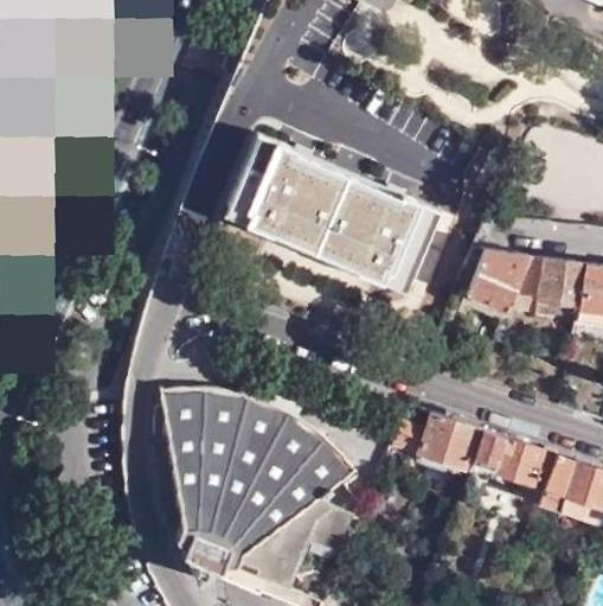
[(230,218),(412,297),(448,215),(411,199),(409,204),(302,158),(302,154),(264,139),(230,218)]
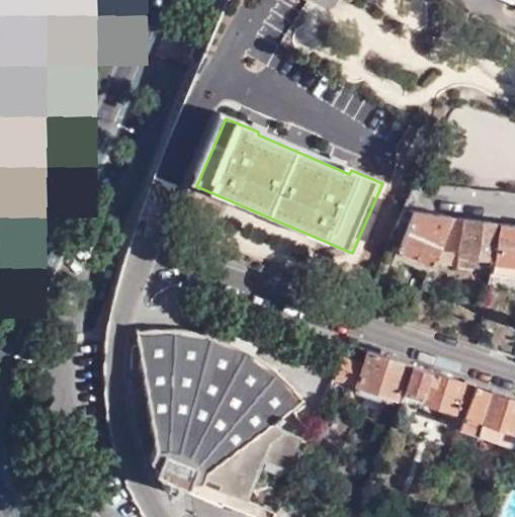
[(394,250),(429,264),(430,260),(448,218),(414,212),(405,210),(393,244),(396,245),(394,250)]
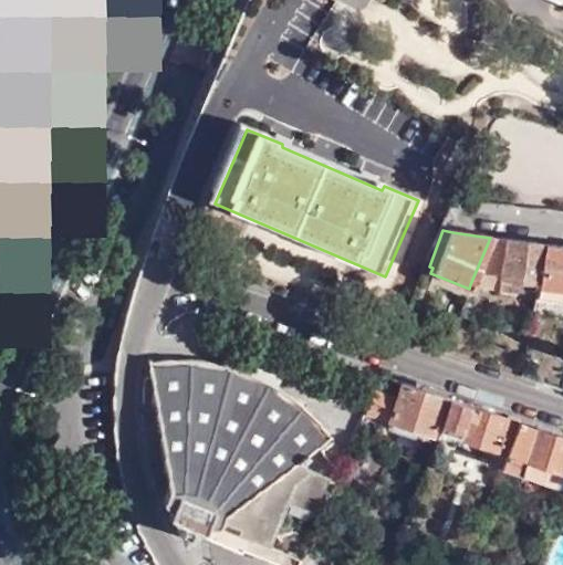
[(490,238),(470,284),(475,285),(493,238),(490,238)]
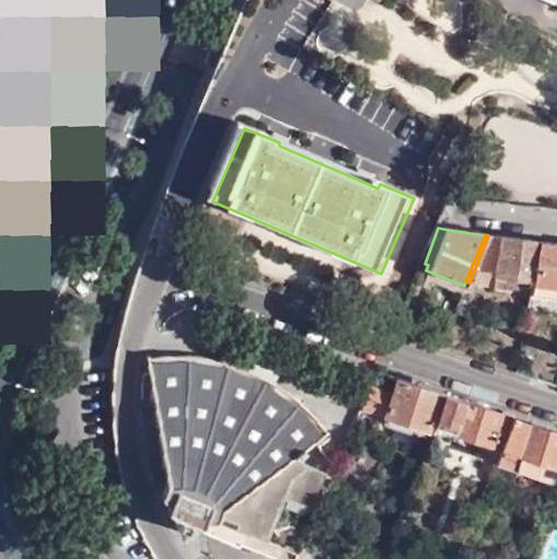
[(489,288),(506,291),(508,281),(530,284),(535,242),(488,235),(470,282),(489,286),(489,288)]
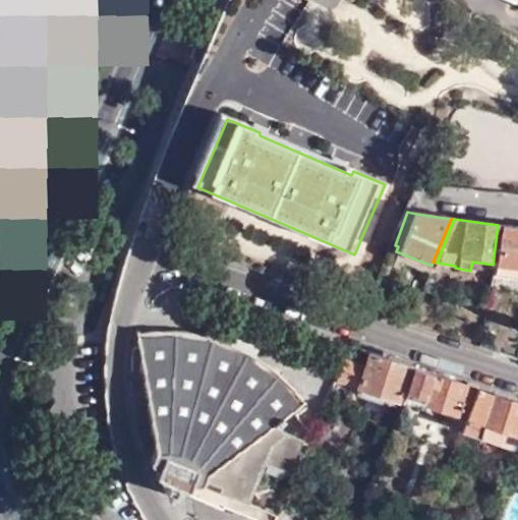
[(491,275),(495,276),(503,226),(498,225),(493,265),(491,275)]
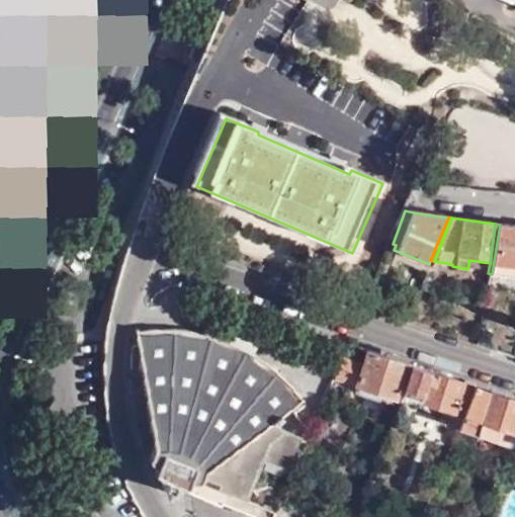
[(514,227),(500,225),(492,274),(514,277),(514,227)]
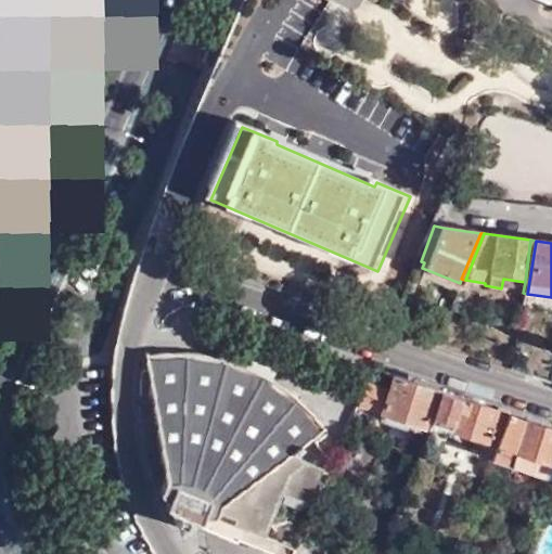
[(506,329),(521,332),(526,298),(512,296),(506,329)]
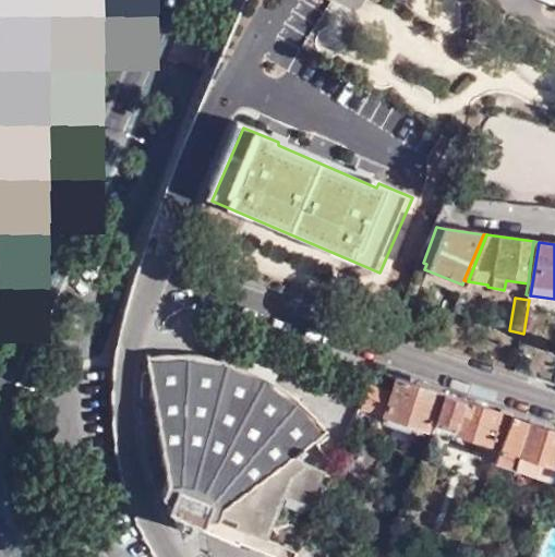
[(298,552),(301,543),(330,477),(305,468),(292,453),(326,427),(330,423),(300,395),(275,376),(252,365),(222,355),(203,353),(178,352),(147,354),(153,387),(166,482),(165,506),(169,508),(171,518),(179,522),(178,528),(184,530),(185,525),(195,527),(196,524),(200,525),(197,531),(216,537),(225,541),(237,546),(238,544),(266,556),(268,556),(273,545),(265,542),(267,540),(298,552)]
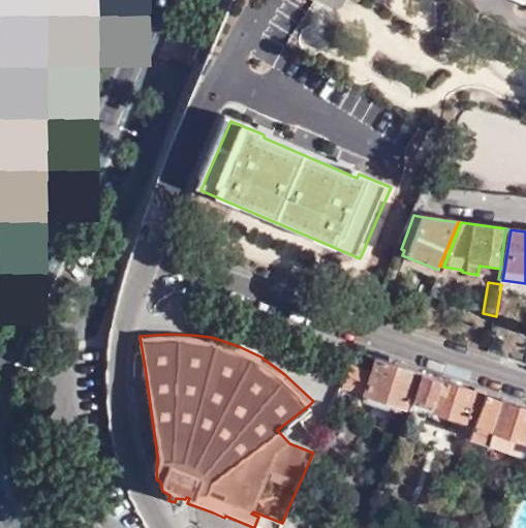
[(525,336),(515,334),(511,360),(525,365),(525,336)]
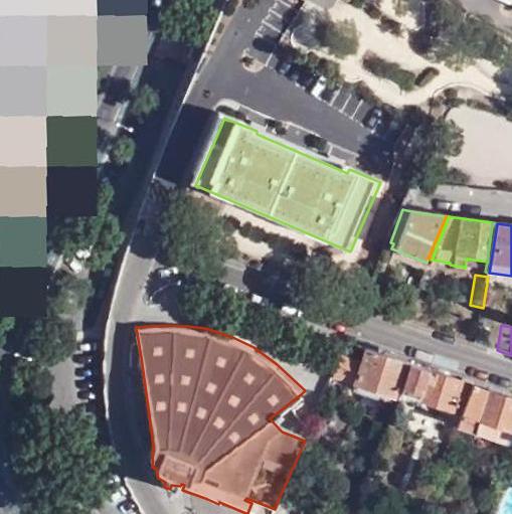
[(414,364),(369,348),(364,363),(343,356),(333,377),(357,385),(360,379),(397,393),(399,386),(403,389),(414,364)]
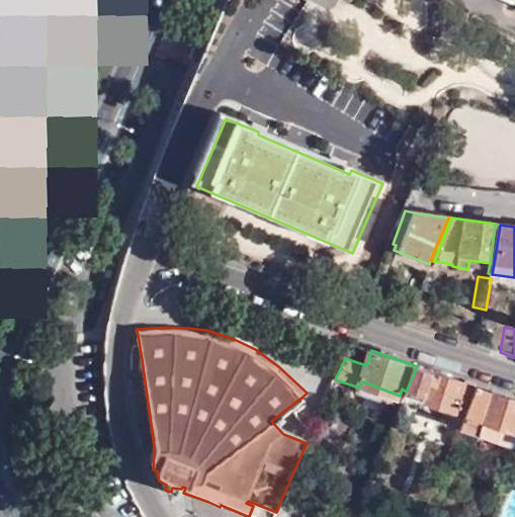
[(479,386),(417,366),(406,392),(405,396),(429,405),(427,412),(463,424),(479,386)]
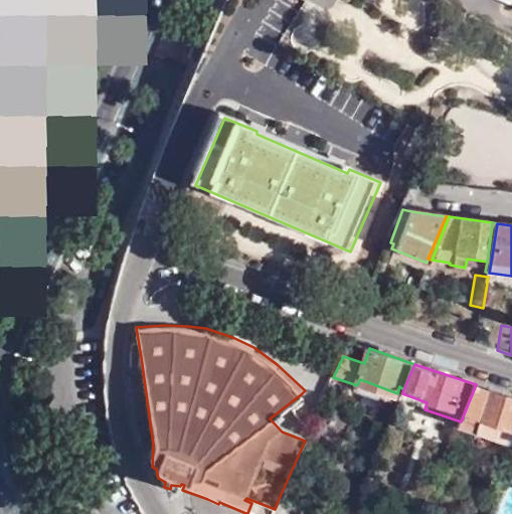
[(360,379),(357,385),(394,399),(397,393),(360,379)]
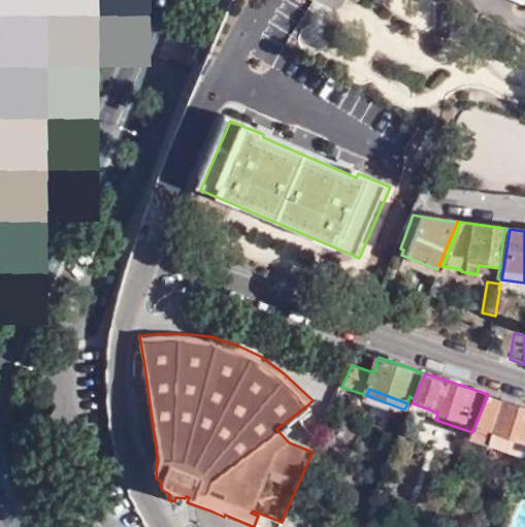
[(524,406),(488,394),(472,432),(469,440),(524,460),(524,456),(524,406)]
